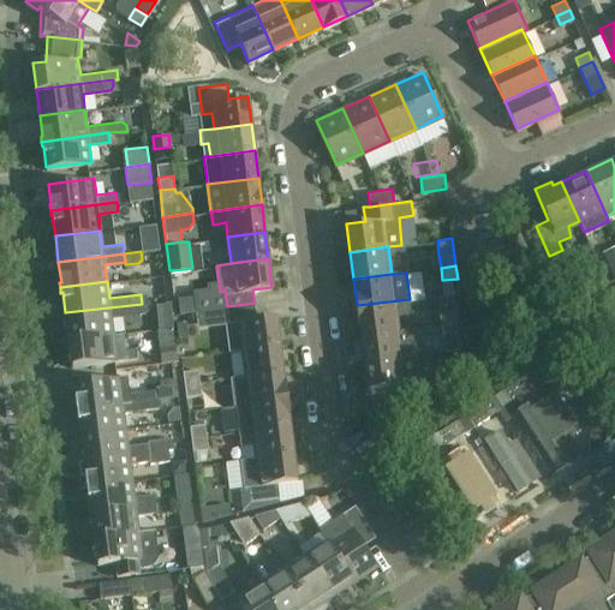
[(180,311),(196,310),(193,294),(178,297),(180,311)]
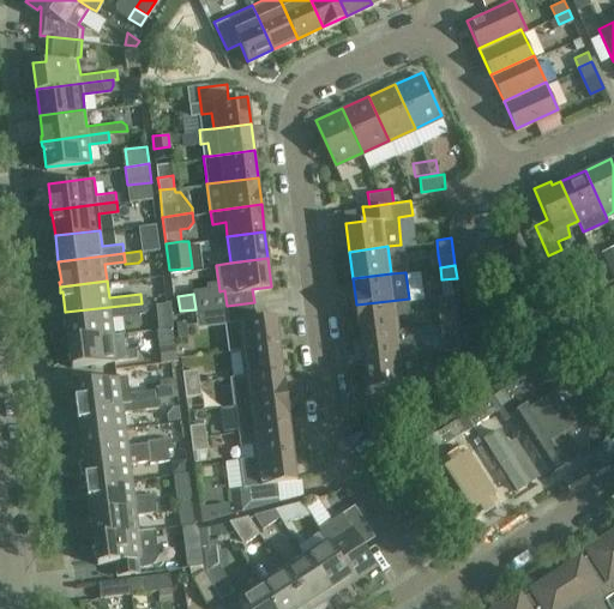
[(410,312),(409,299),(356,305),(360,332),(398,327),(396,313),(410,312)]
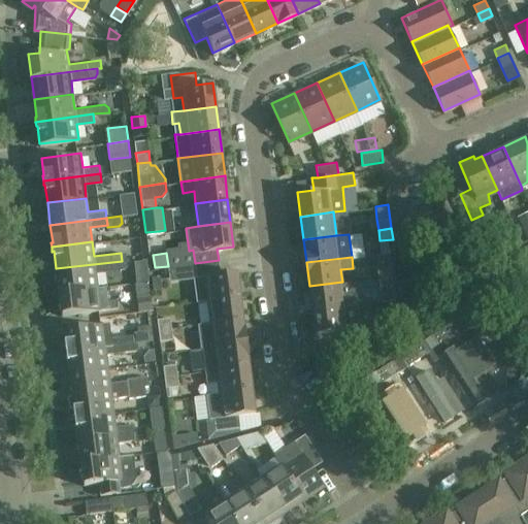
[(122,261),(56,268),(59,291),(97,286),(96,271),(112,269),(124,268),(127,265),(126,260),(122,261)]
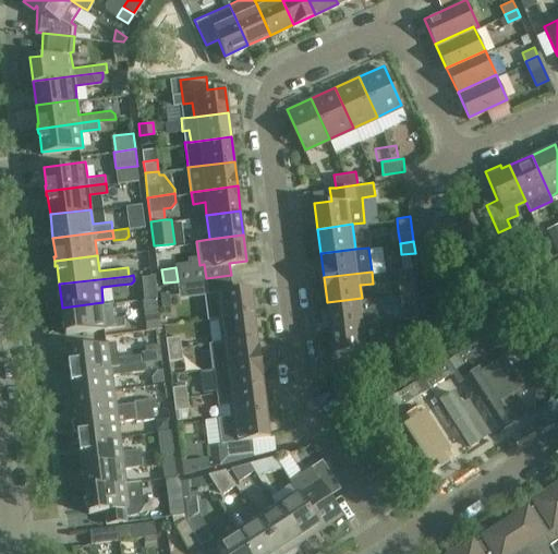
[(231,275),(206,278),(203,278),(208,317),(219,315),(253,311),(250,286),(232,288),(231,275)]
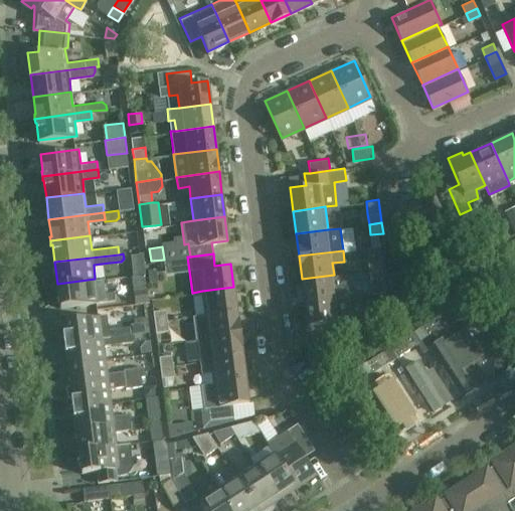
[(367,261),(369,271),(381,270),(380,259),(367,261)]
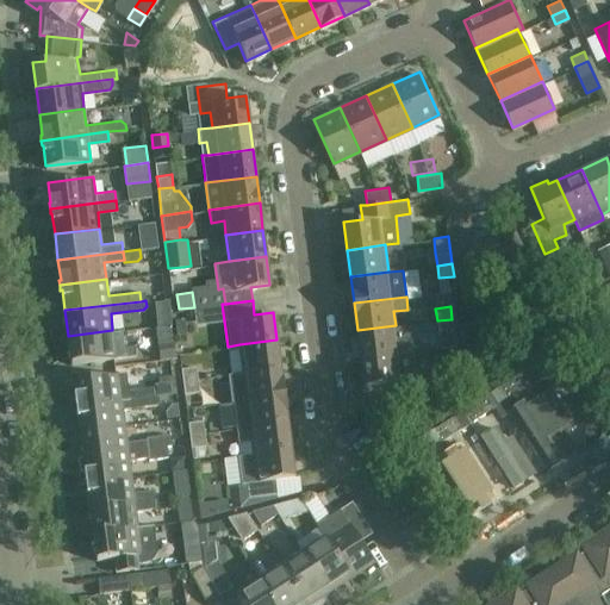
[(609,313),(608,309),(592,318),(608,342),(609,340),(609,313)]
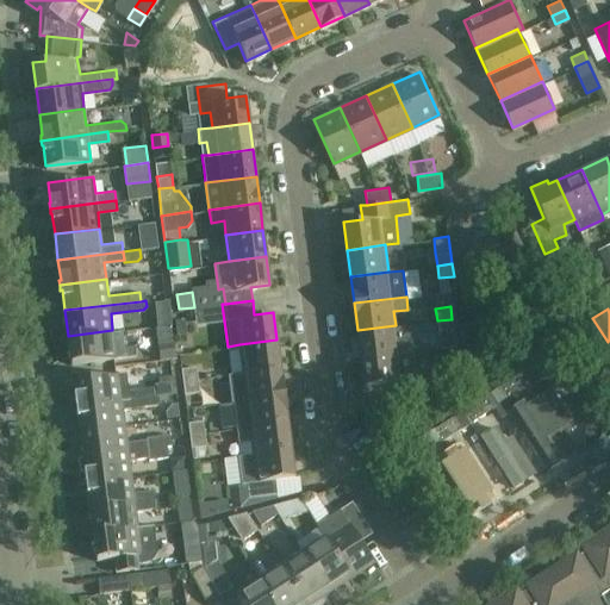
[(185,331),(184,318),(174,318),(175,332),(185,331)]
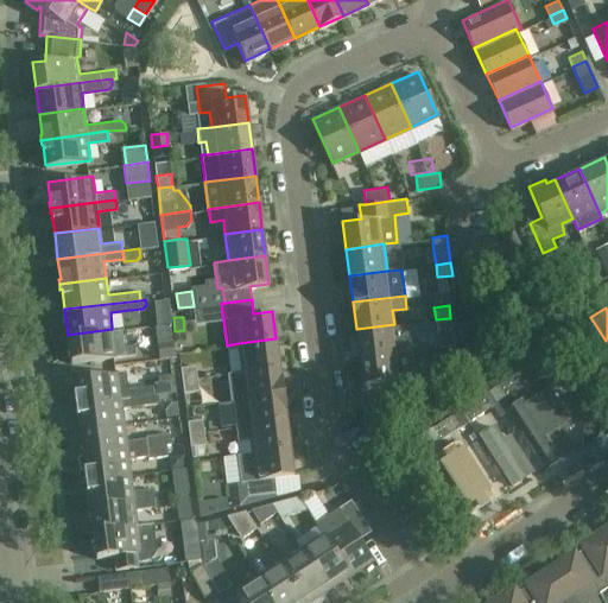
[(450,318),(436,319),(439,346),(454,344),(450,318)]
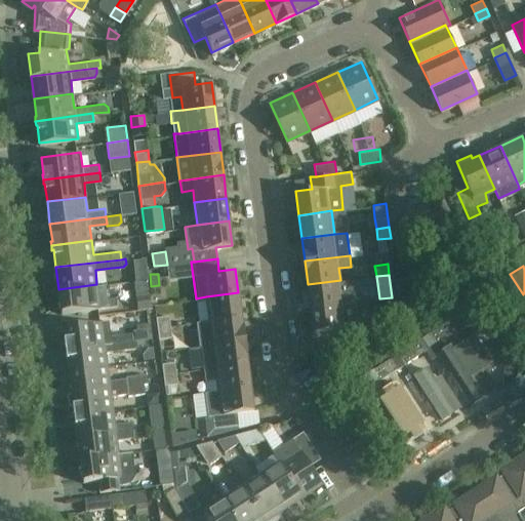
[(353,279),(340,280),(308,284),(311,308),(344,304),(341,291),(354,290),(353,279)]
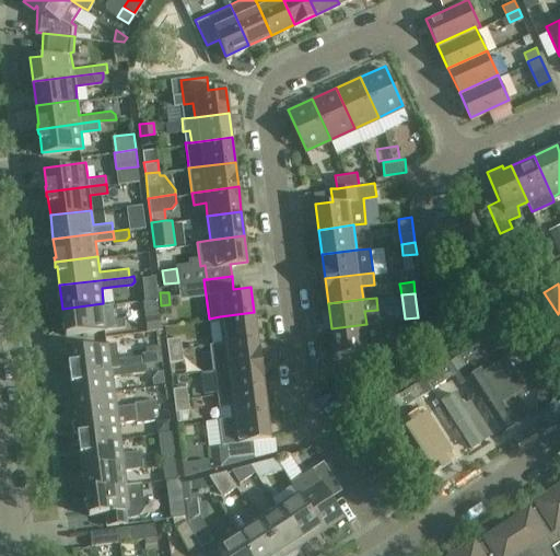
[(103,303),(62,309),(66,333),(106,327),(125,325),(124,316),(105,319),(103,303)]
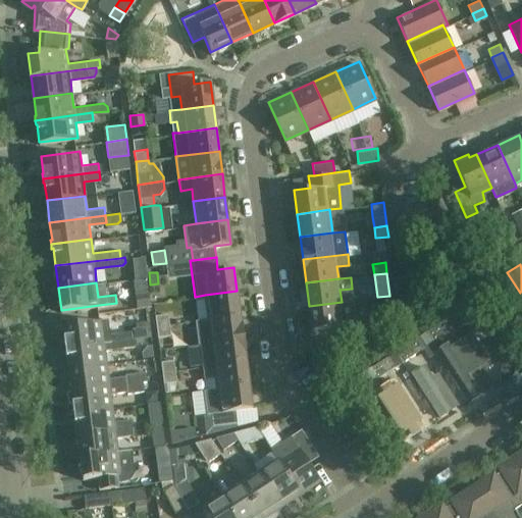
[(150,305),(148,291),(135,293),(137,306),(150,305)]
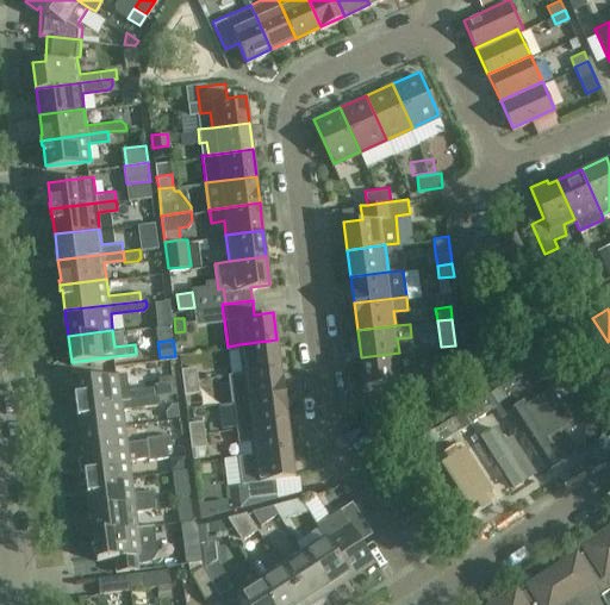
[(280,367),(277,340),(240,344),(243,372),(280,367)]
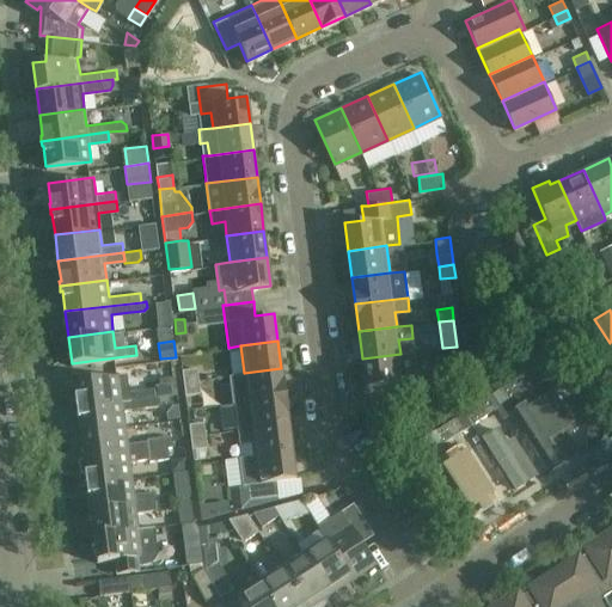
[(415,351),(401,354),(362,359),(366,386),(384,384),(386,398),(424,393),(423,379),(417,379),(415,351)]
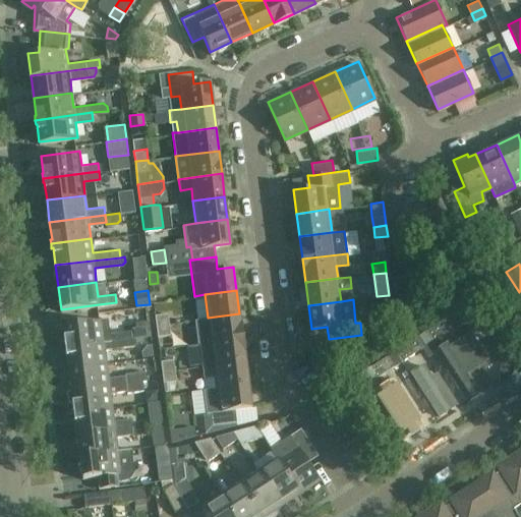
[(468,302),(444,318),(450,328),(451,329),(462,322),(469,332),(481,324),(468,302)]
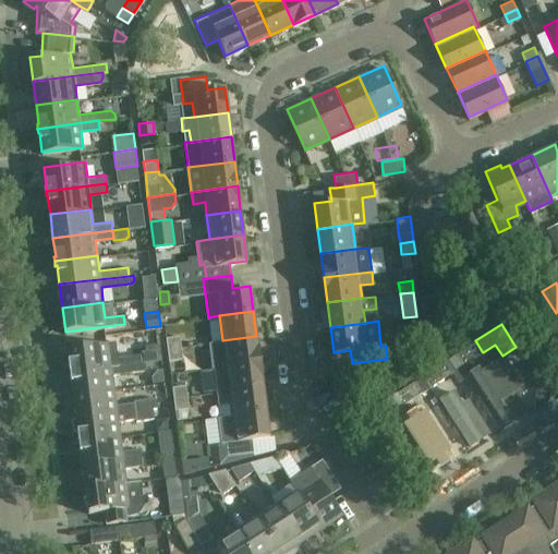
[(166,336),(167,348),(181,346),(180,334),(166,336)]
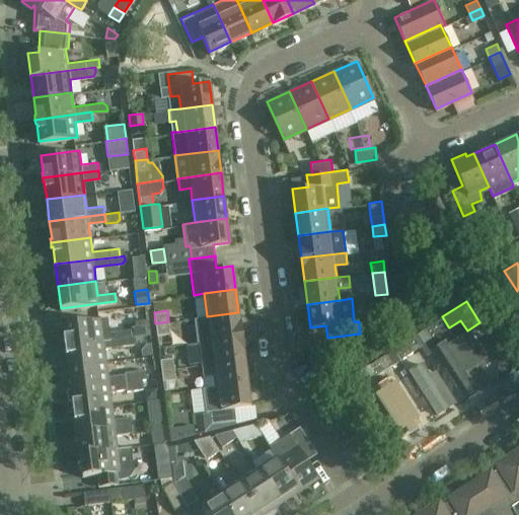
[(197,341),(241,335),(238,312),(207,316),(194,318),(197,341)]
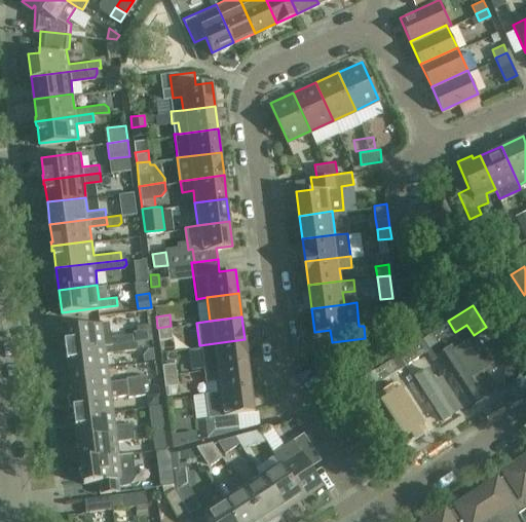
[(104,336),(102,321),(63,326),(66,344),(64,344),(65,348),(122,341),(121,334),(104,336)]
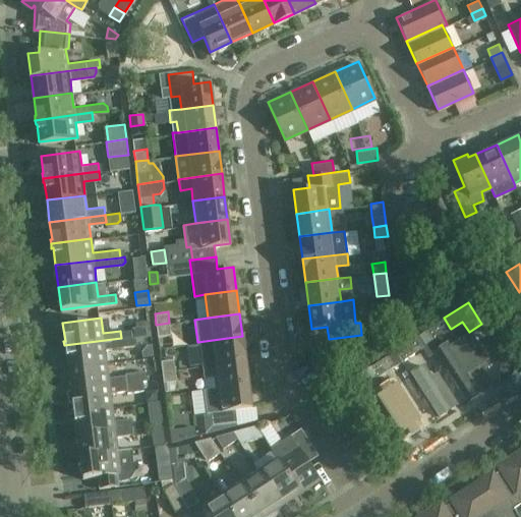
[(450,328),(444,318),(425,330),(432,340),(441,334),(450,328)]
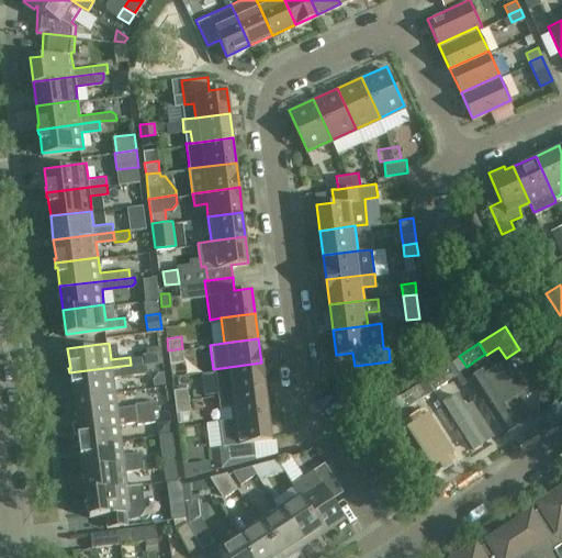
[(182,348),(168,350),(170,361),(183,359),(182,348)]
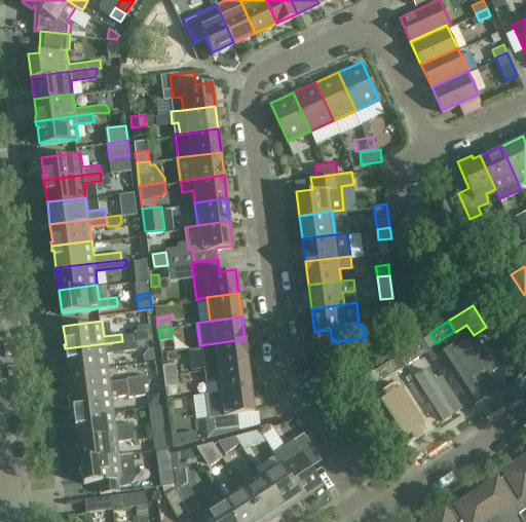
[(121,334),(122,341),(135,340),(134,332),(121,334)]
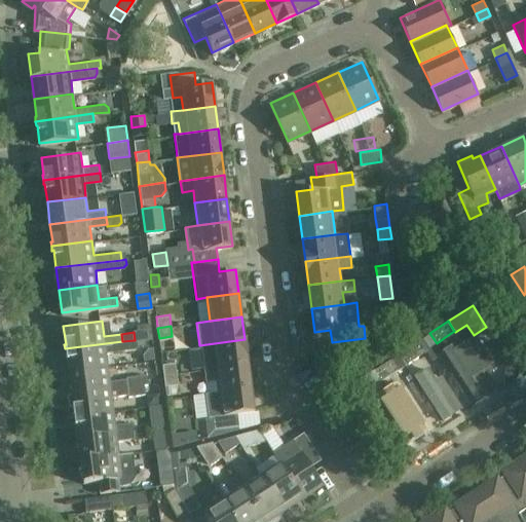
[(441,352),(473,404),(487,395),(476,377),(493,366),(472,333),(441,352)]
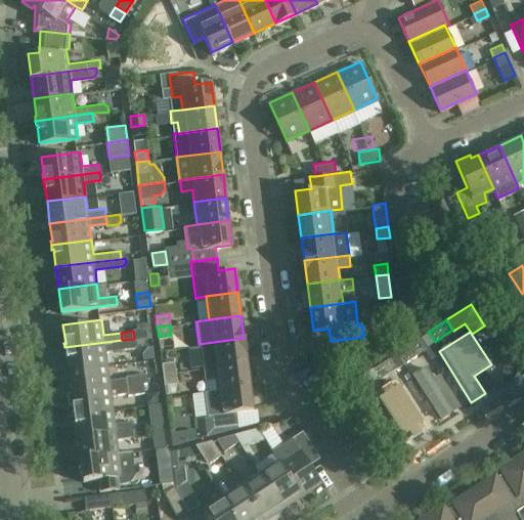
[(244,338),(199,344),(202,367),(247,361),(244,338)]
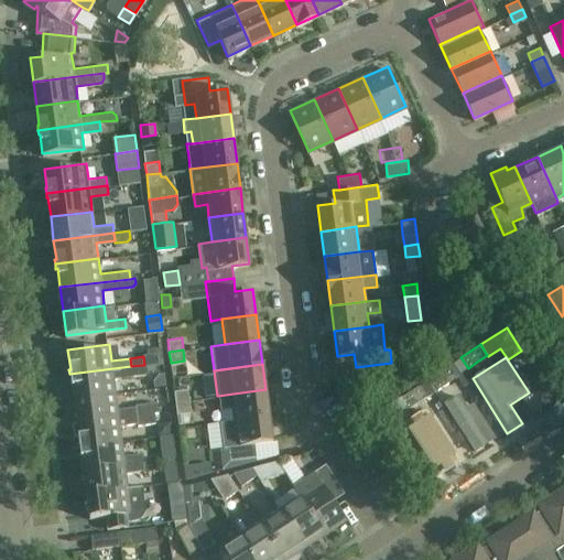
[(449,364),(430,377),(437,388),(456,375),(449,364)]
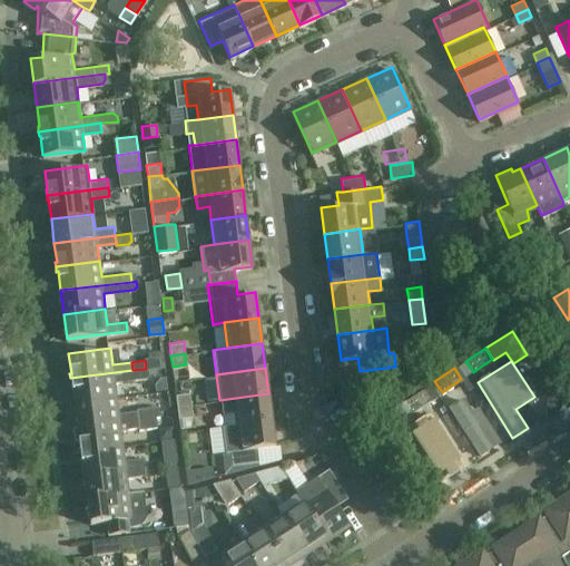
[(146,369),(133,370),(134,379),(147,377),(146,369)]
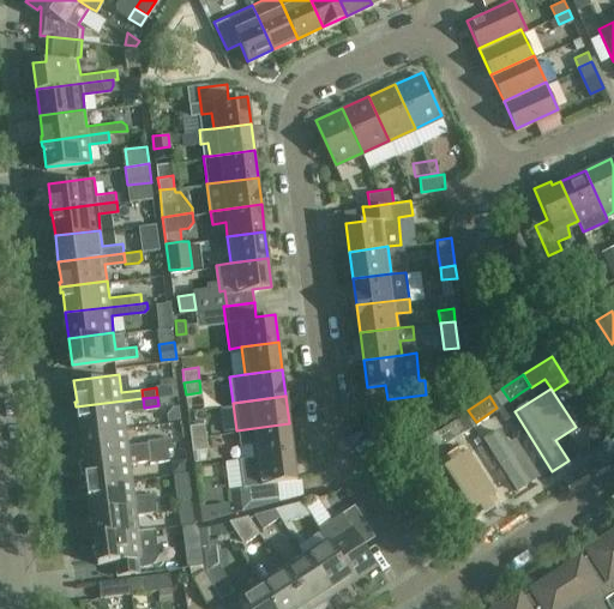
[(78,412),(80,433),(126,427),(124,410),(144,408),(143,398),(76,406),(76,412),(78,412)]
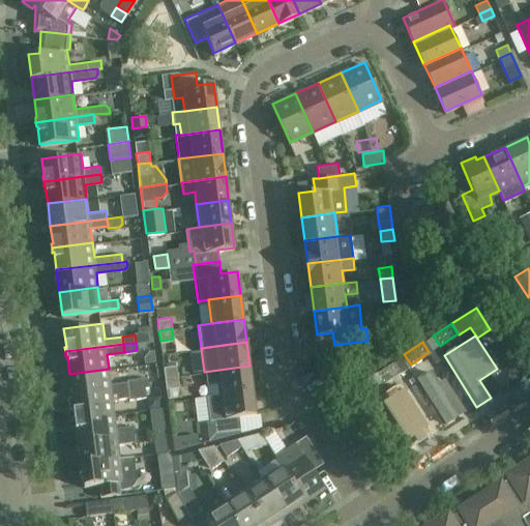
[(393,360),(375,372),(382,382),(401,371),(393,360)]
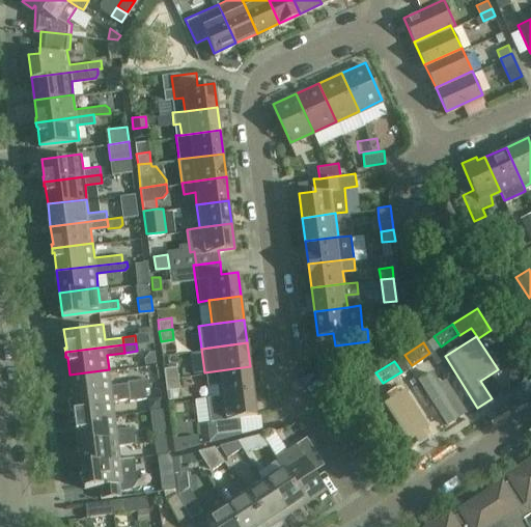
[(163,366),(165,377),(177,376),(176,364),(163,366)]
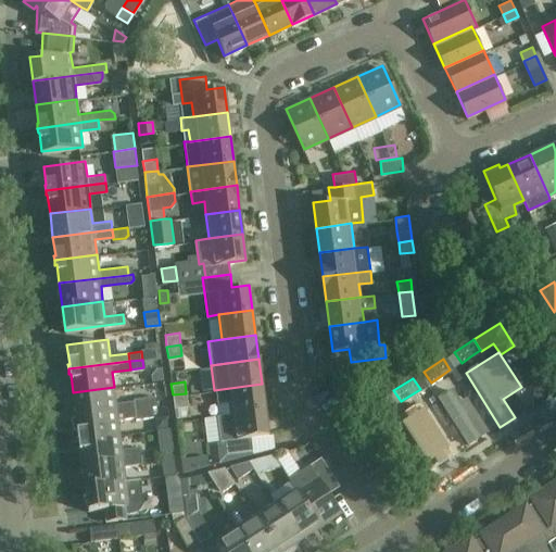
[(229,400),(230,412),(265,409),(262,384),(214,390),(215,402),(229,400)]
